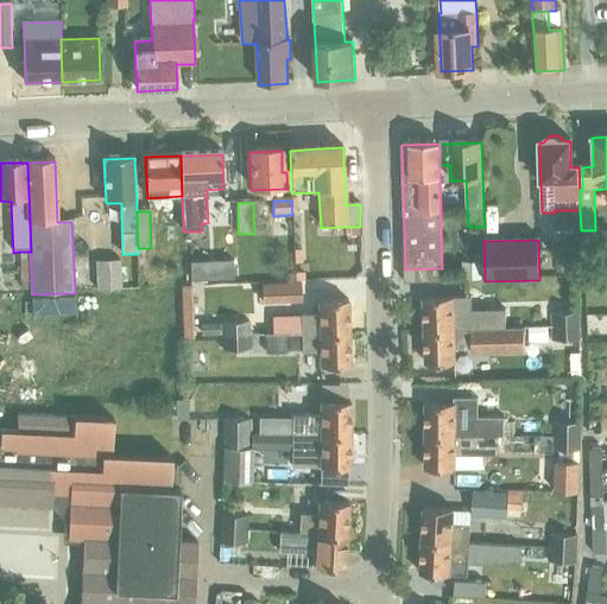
[(31,252),(18,252),(18,261),(31,261),(31,252)]
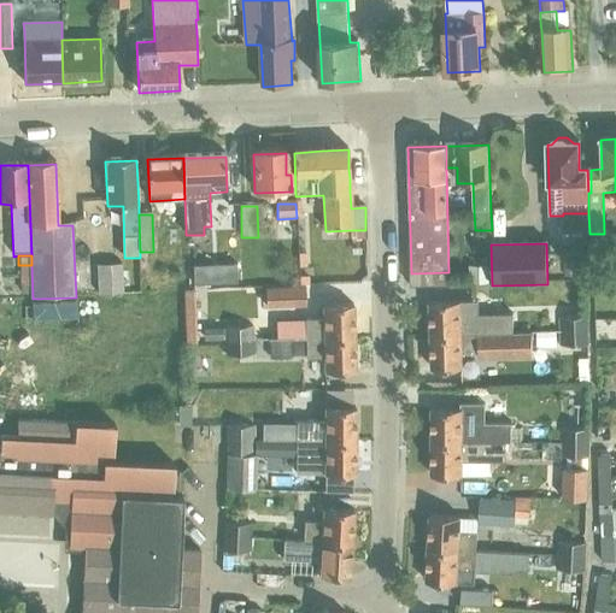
[(123,265),(99,266),(100,296),(124,295),(123,275),(123,265)]
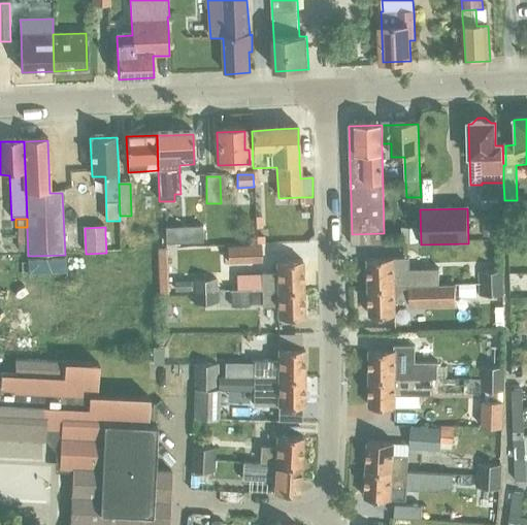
[(200,228),(165,230),(166,245),(201,243),(200,228)]
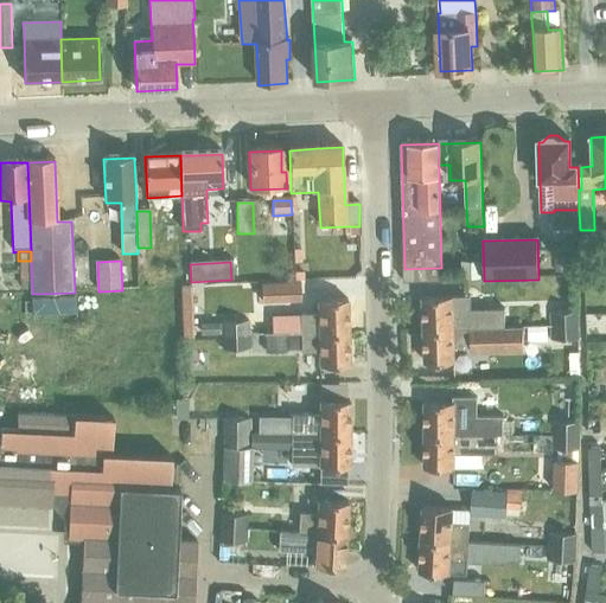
[(482,264),(464,265),(464,280),(482,280),(482,264)]
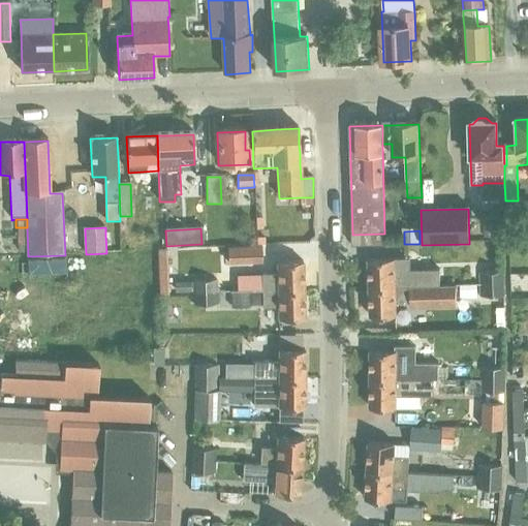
[(261,249),(228,250),(229,266),(261,265),(261,249)]
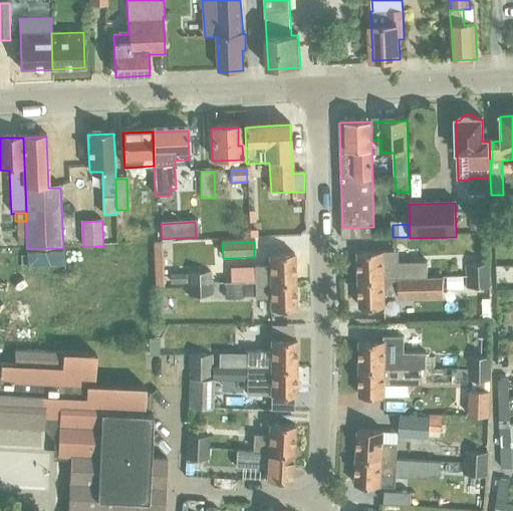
[(154,287),(163,287),(161,243),(152,244),(154,287)]
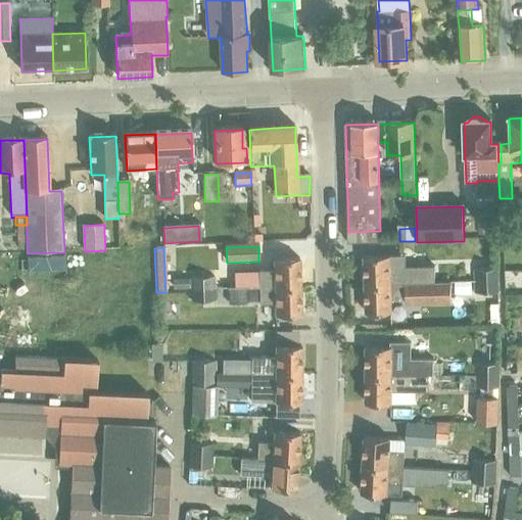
[(390,256),(365,257),(366,286),(406,284),(435,284),(435,269),(407,269),(406,257),(390,257),(390,256)]
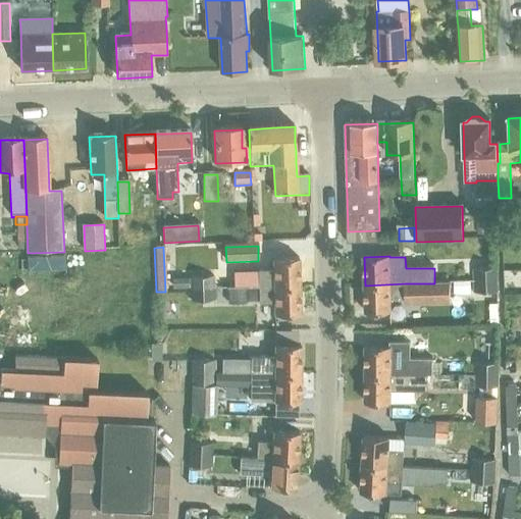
[(259,289),(300,288),(299,259),(274,260),(274,272),(258,272),(259,289)]
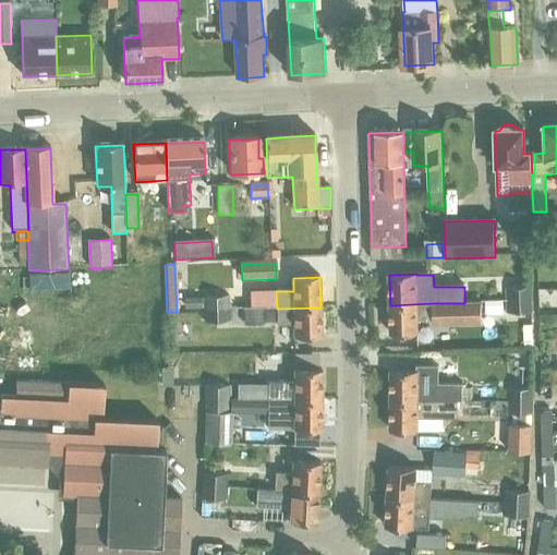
[(508,301),(532,300),(531,288),(508,288),(508,301)]
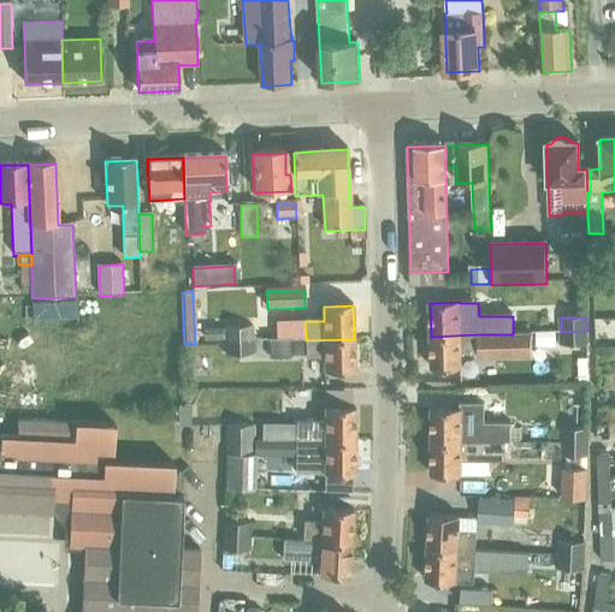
[(224,328),(205,328),(205,342),(224,340),(224,328)]
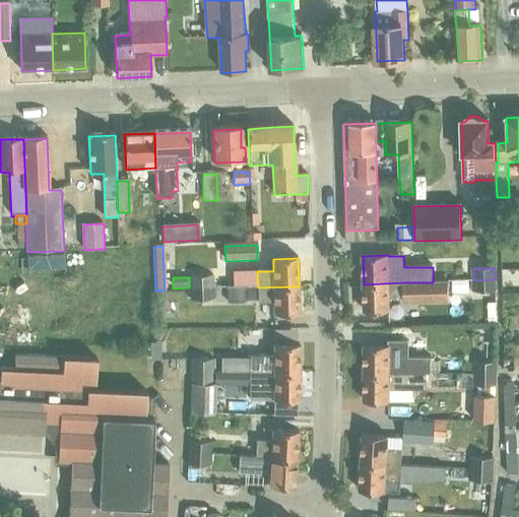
[(191,289),(212,289),(212,277),(191,277),(191,289)]
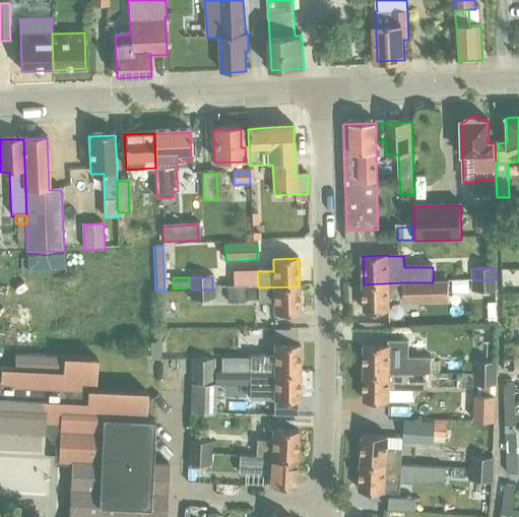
[(496,279),(473,280),(474,293),(496,292),(496,279)]
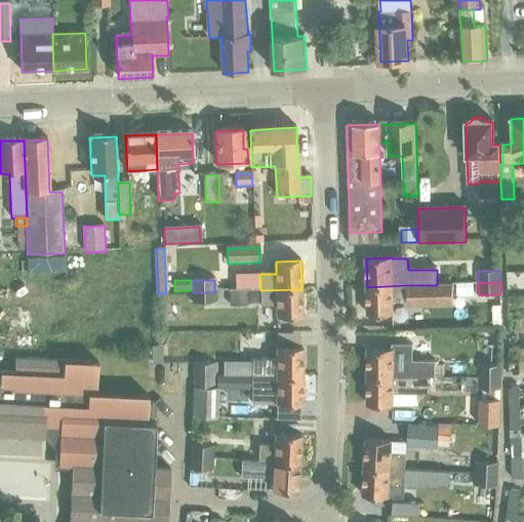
[(407,285),(367,287),(368,315),(393,315),(393,303),(408,302),(408,307),(453,306),(452,284),(437,285),(407,285)]
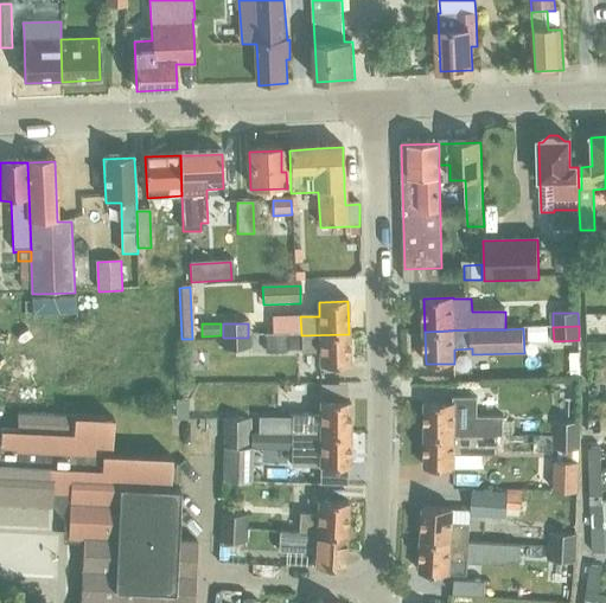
[(601,332),(592,332),(592,344),(603,342),(601,332)]
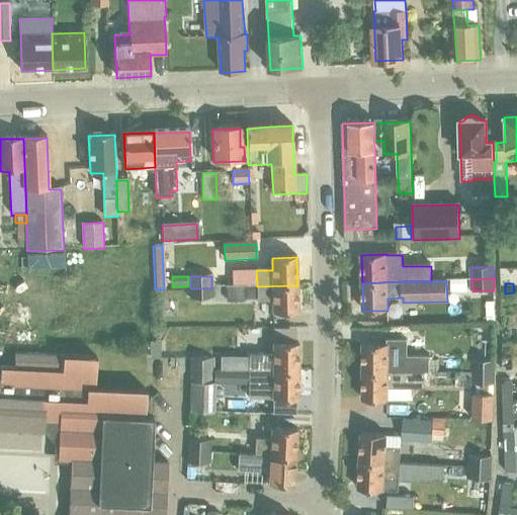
[(297,285),(257,286),(257,303),(273,303),(273,314),(298,314),(297,285)]
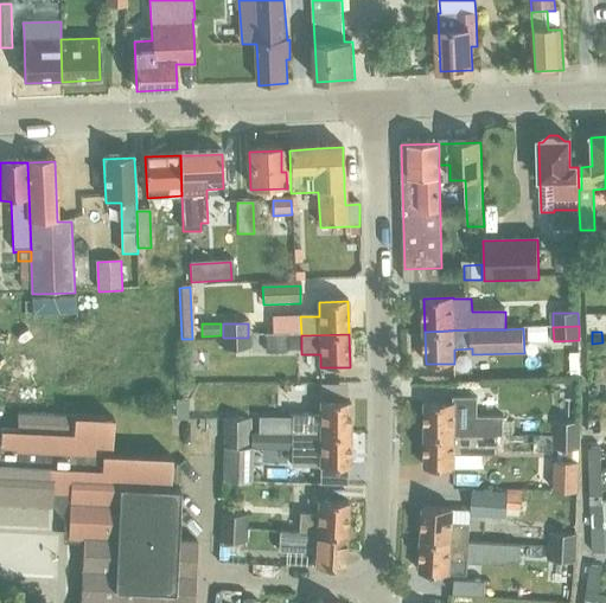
[(248,338),(223,338),(223,352),(248,352),(248,338)]
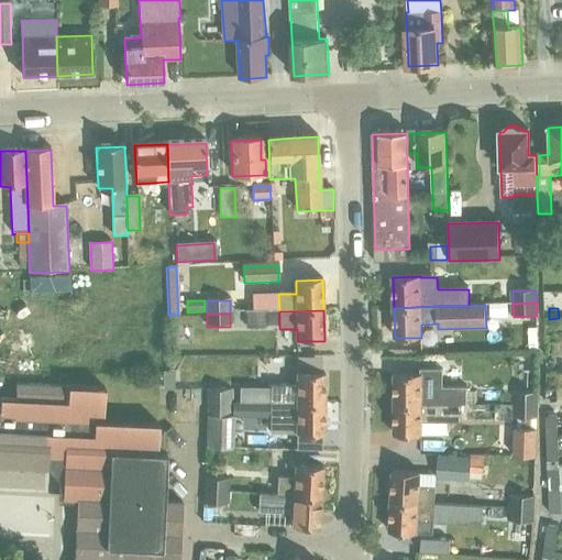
[(266,315),(246,315),(246,331),(267,330),(266,315)]
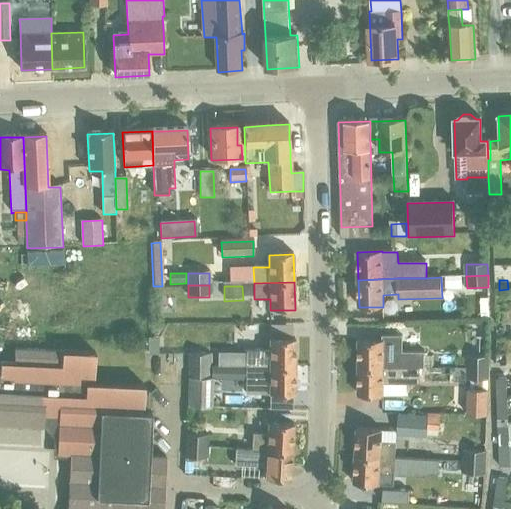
[(481,320),(490,320),(489,300),(480,300),(481,320)]
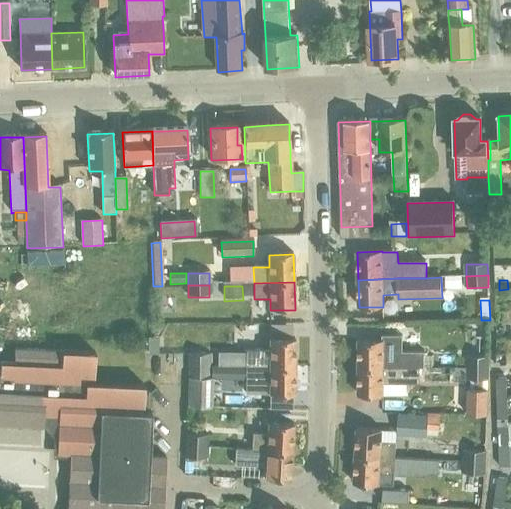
[(383,341),(359,341),(359,369),(398,369),(404,369),(420,369),(425,369),(425,354),(404,353),(405,337),(383,337),(383,341)]
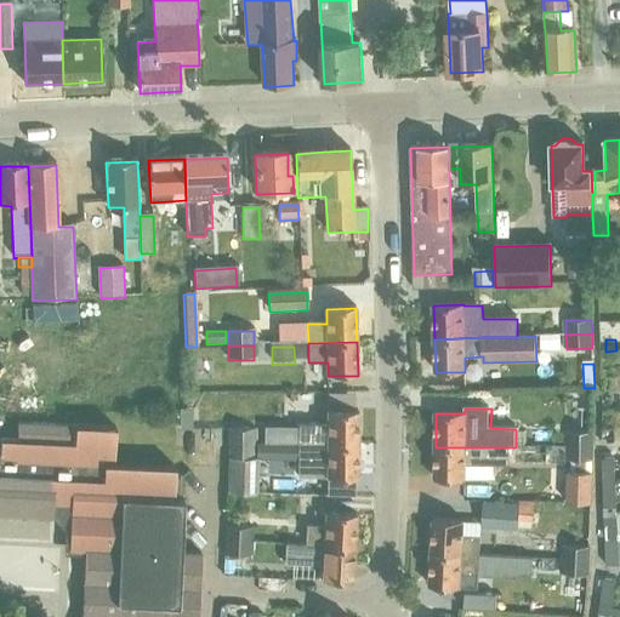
[(193,412),(182,412),(182,432),(193,432),(193,412)]
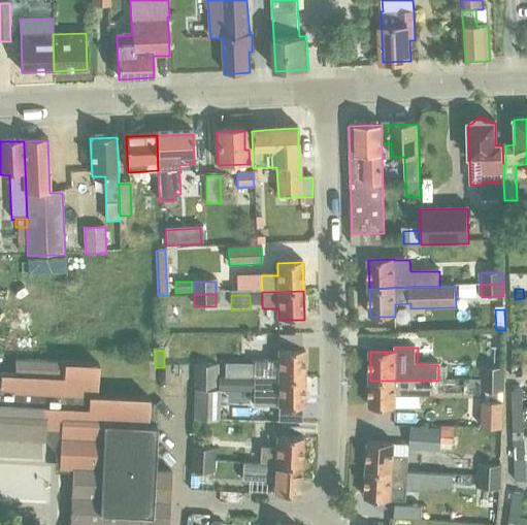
[(263,362),(255,362),(254,379),(262,379),(304,380),(304,351),(278,351),(278,362),(263,362)]
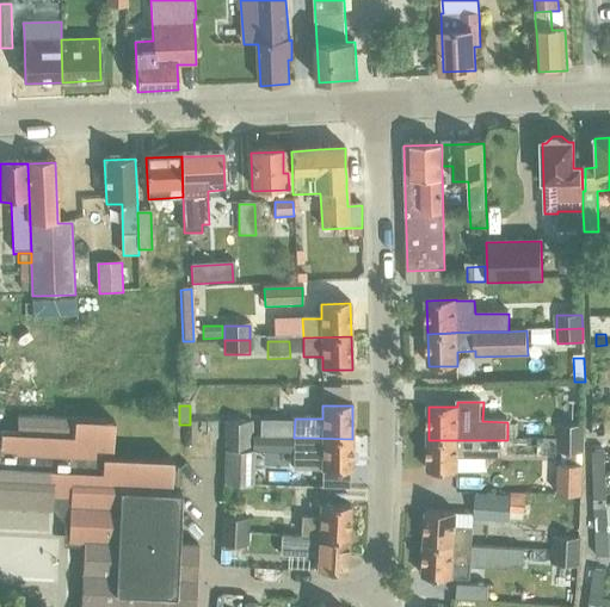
[(0,509),(53,513),(53,508),(71,509),(68,551),(84,552),(80,606),(195,606),(198,546),(180,545),(183,495),(172,495),(173,463),(114,460),(115,423),(18,419),(18,435),(1,435),(1,445),(0,444),(0,509)]
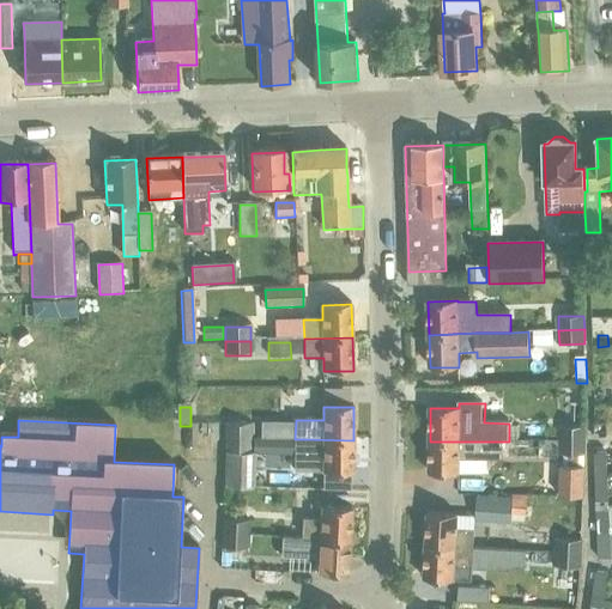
[(225,425),(225,436),(252,437),(252,426),(225,425)]
